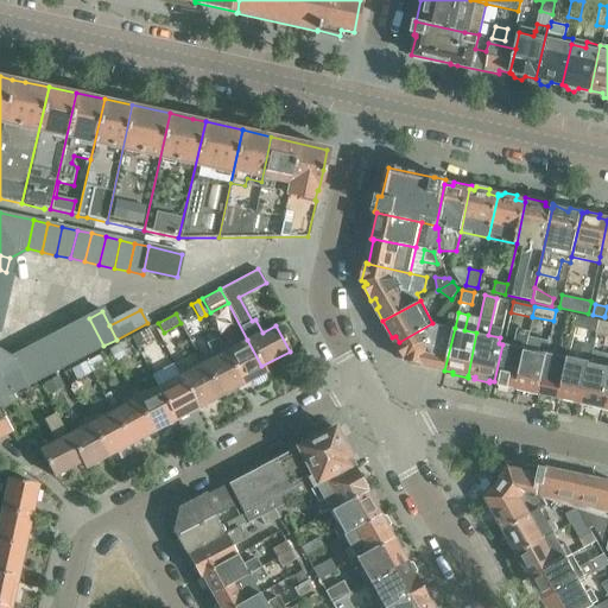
[(546,354),(537,392),(540,393),(540,396),(551,398),(551,396),(559,397),(568,359),(575,327),(577,316),(565,314),(556,356),(546,354)]
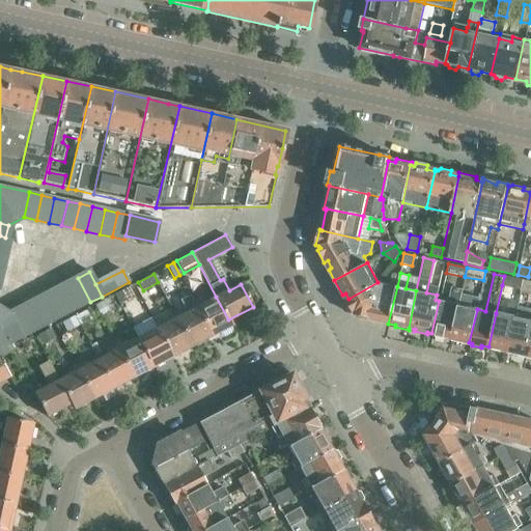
[(502,285),(520,289),(522,280),(504,276),(502,285)]
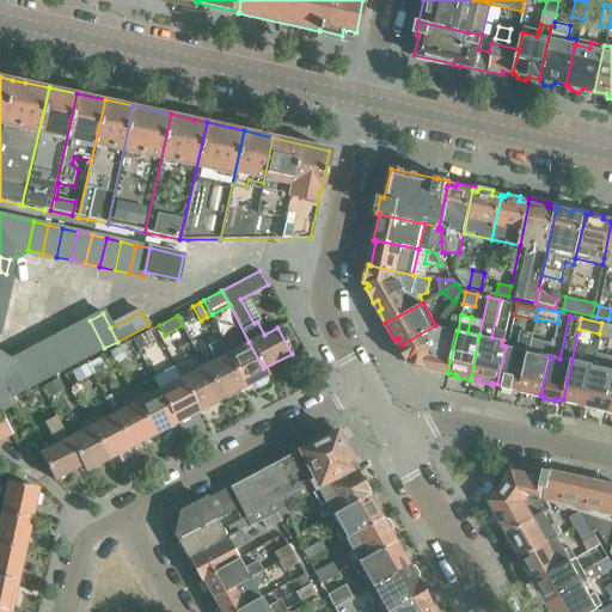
[(90,320),(77,328),(91,355),(104,348),(90,320)]
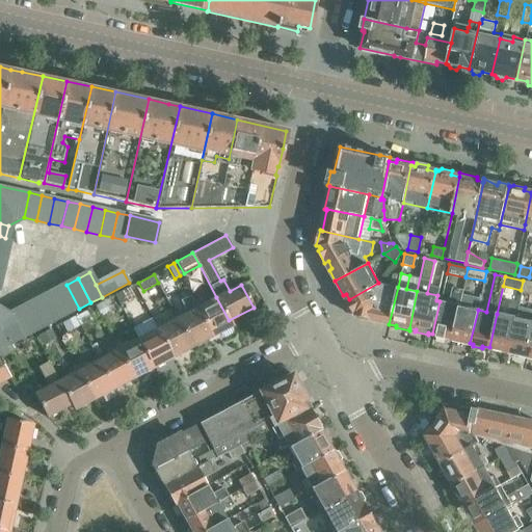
[(531,282),(523,281),(521,290),(521,291),(531,293),(531,282)]
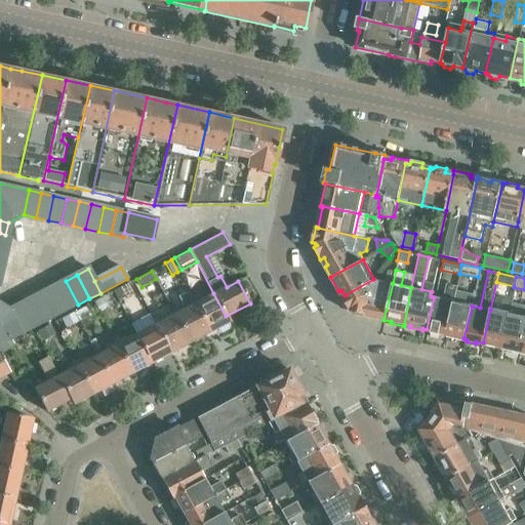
[(373,279),(345,295),(341,296),(348,309),(353,313),(384,320),(393,283),(373,279)]
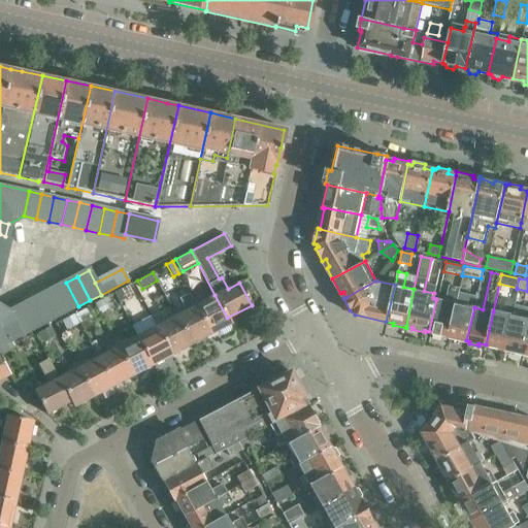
[(66,283),(55,289),(67,312),(78,306),(66,283)]
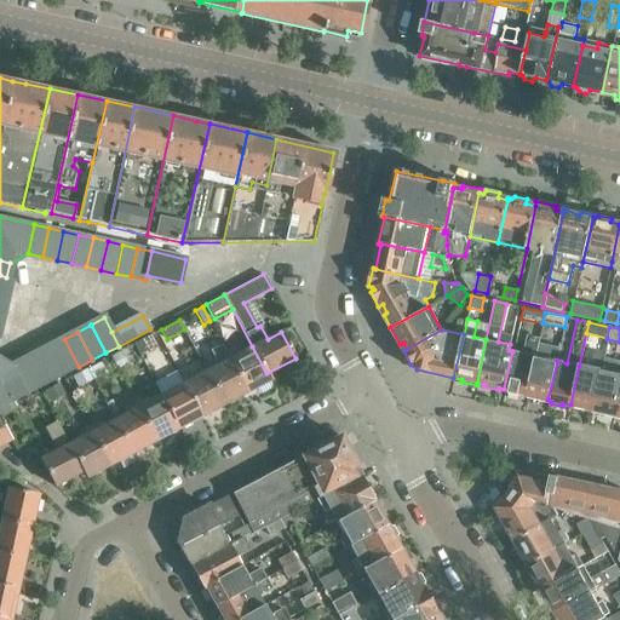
[(151,336),(135,344),(139,355),(156,345),(151,336)]
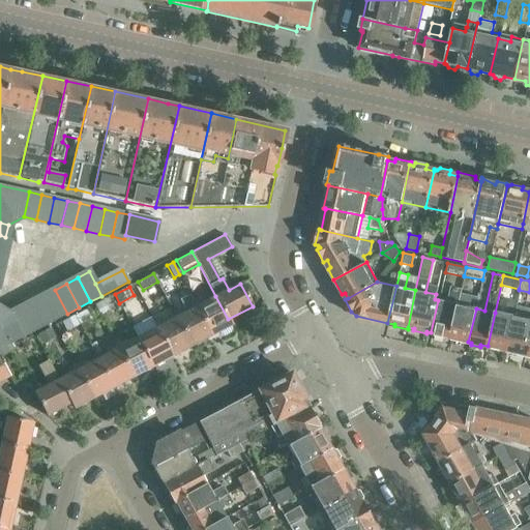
[(438,300),(431,332),(431,333),(435,334),(435,336),(442,339),(443,335),(450,337),(460,295),(461,290),(450,288),(447,301),(438,300)]
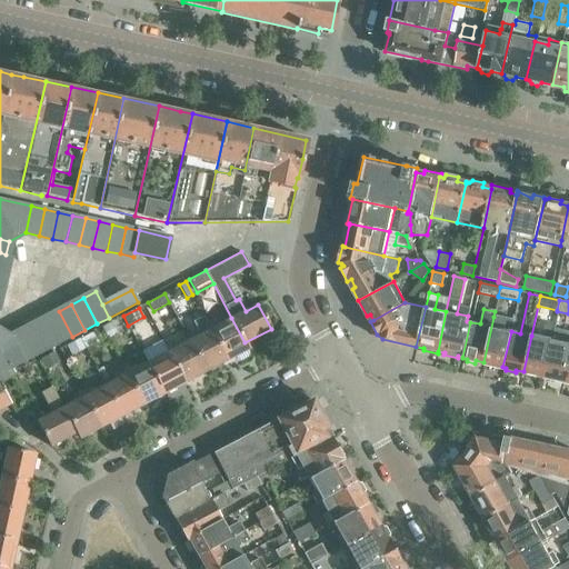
[(59,311),(46,317),(60,343),(72,337),(59,311)]
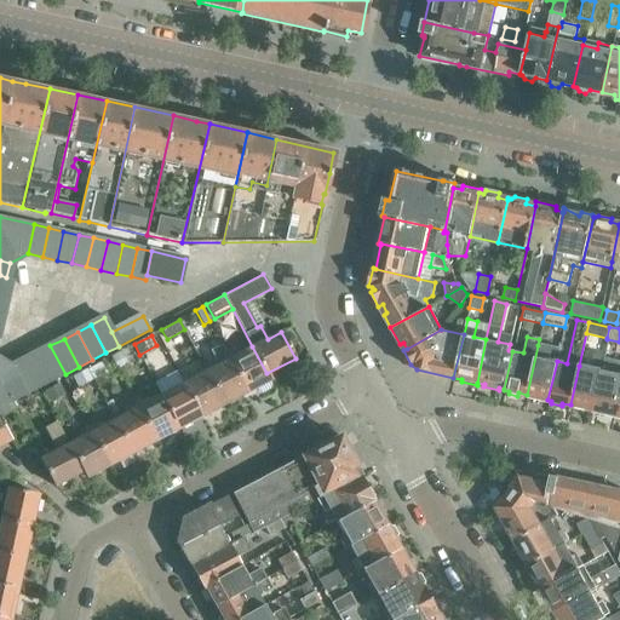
[(216,361),(204,367),(224,405),(247,391),(228,354),(222,344),(210,351),(216,361)]
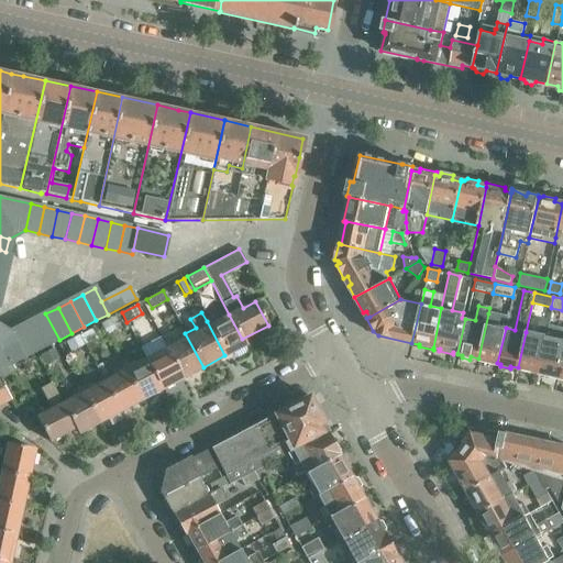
[(45,313),(33,320),(46,346),(59,340),(45,313)]
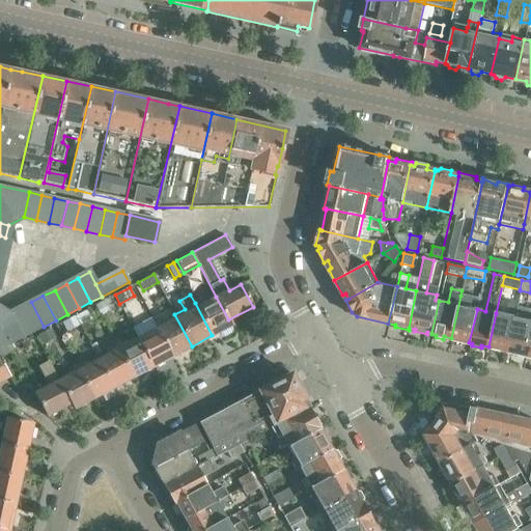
[(479,300),(460,296),(451,338),(454,339),(453,341),(463,343),(463,341),(469,342),(477,309),(479,300)]
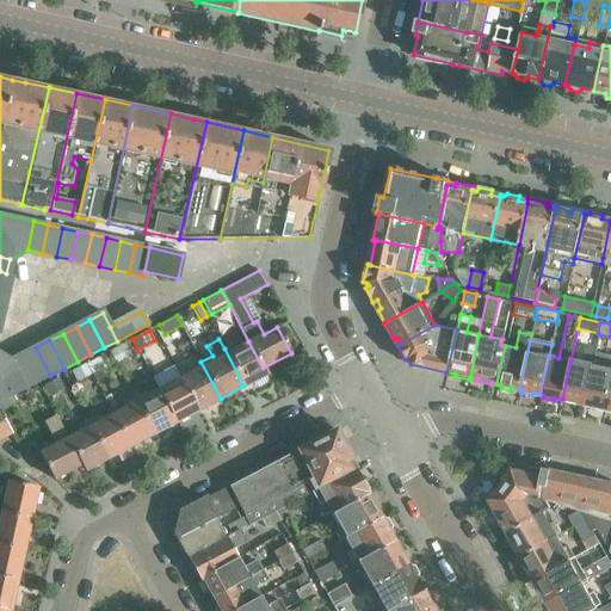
[(235,343),(224,349),(244,386),(251,382),(253,386),(257,387),(264,383),(266,380),(264,376),(266,375),(263,368),(248,341),(238,347),(235,343)]
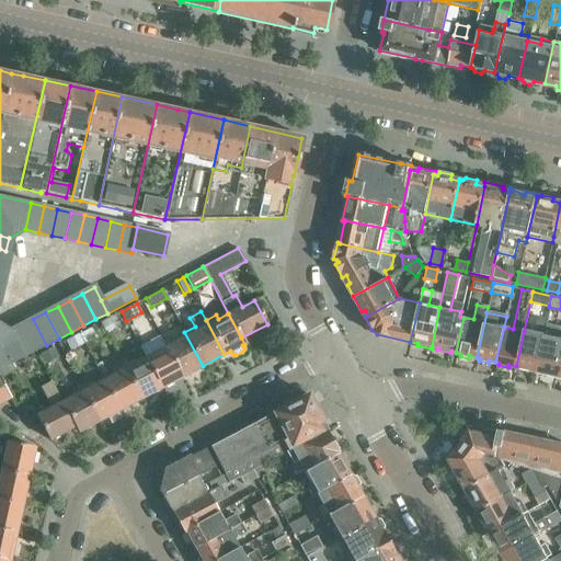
[(533,333),(524,331),(516,366),(518,367),(518,368),(527,370),(528,368),(536,370),(547,324),(548,320),(536,317),(533,333)]
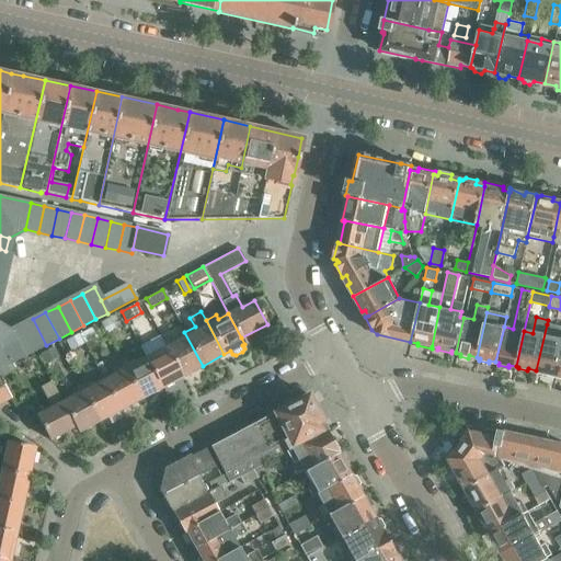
[(33,319),(21,325),(34,351),(46,345),(33,319)]
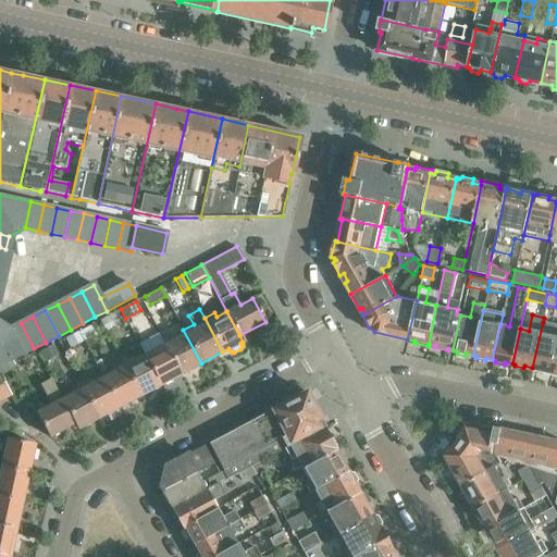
[(112,326),(107,317),(99,320),(104,330),(112,326)]
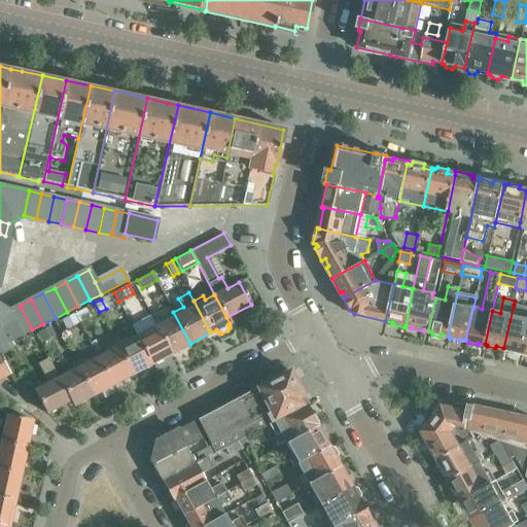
[(526,308),(514,305),(503,348),(506,349),(505,351),(514,352),(514,350),(526,353),(526,348),(526,308)]
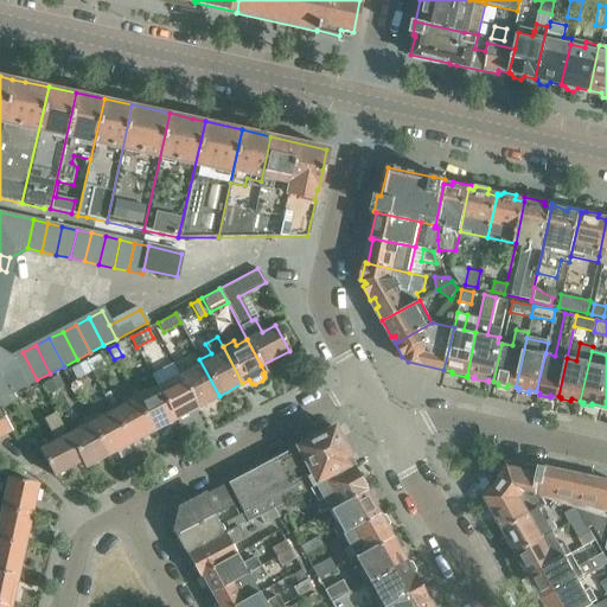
[(10,359),(0,352),(0,398),(24,387),(10,359)]
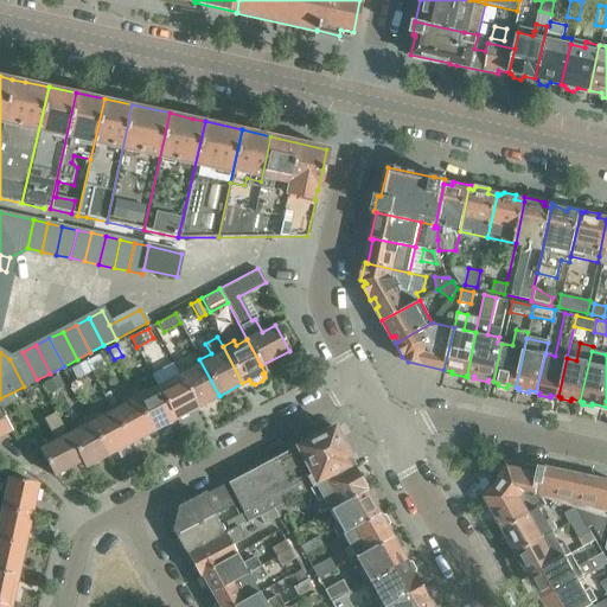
[(23,352),(10,359),(24,387),(37,379),(23,352)]
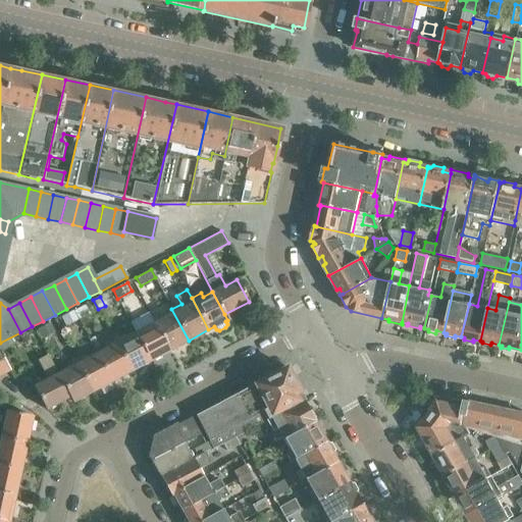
[(91,312),(87,304),(73,310),(77,318),(91,312)]
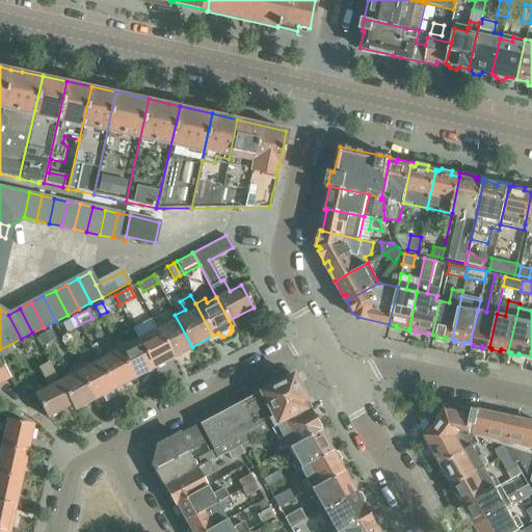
[(175,315),(155,325),(171,357),(192,347),(175,315)]
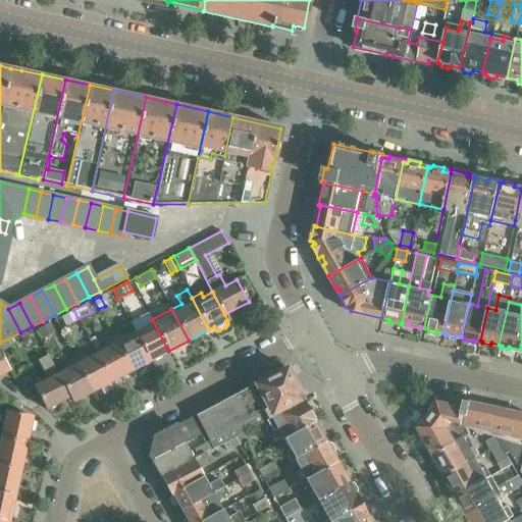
[(77,318),(73,310),(61,317),(65,325),(77,318)]
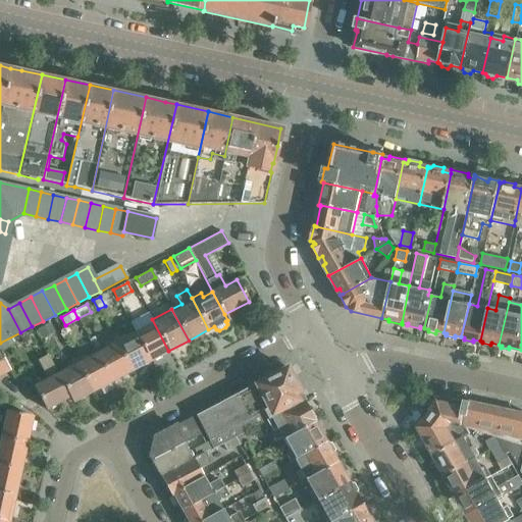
[(144,328),(134,333),(149,361),(168,351),(152,319),(142,325),(144,328)]
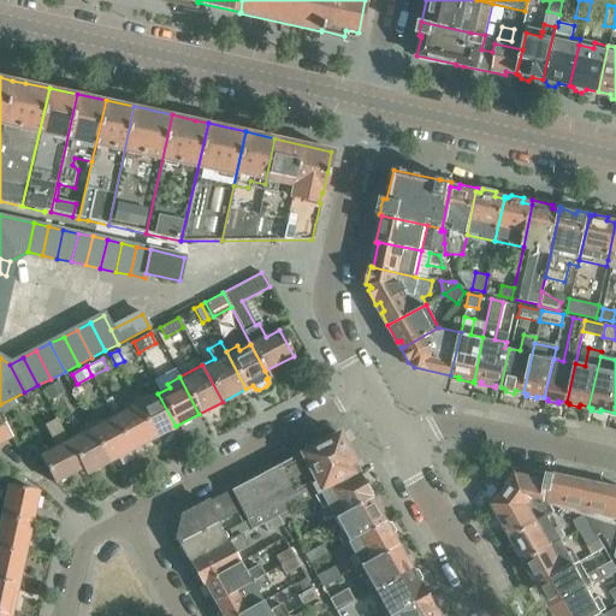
[(42,388),(48,401),(64,392),(57,379),(42,388)]
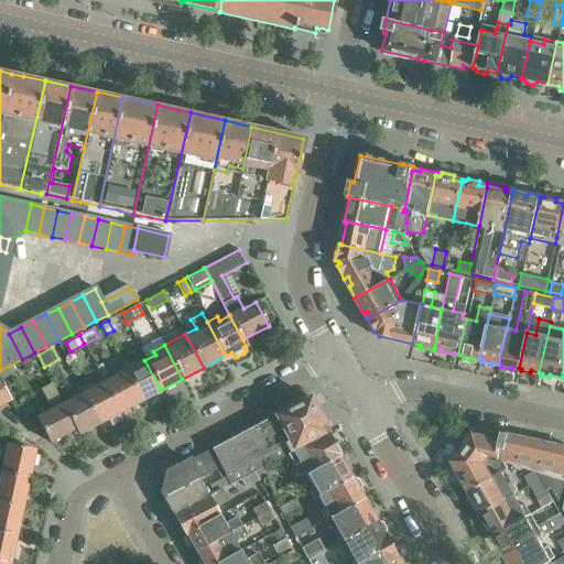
[(132,361),(121,368),(140,401),(161,390),(144,360),(134,366),(132,361)]
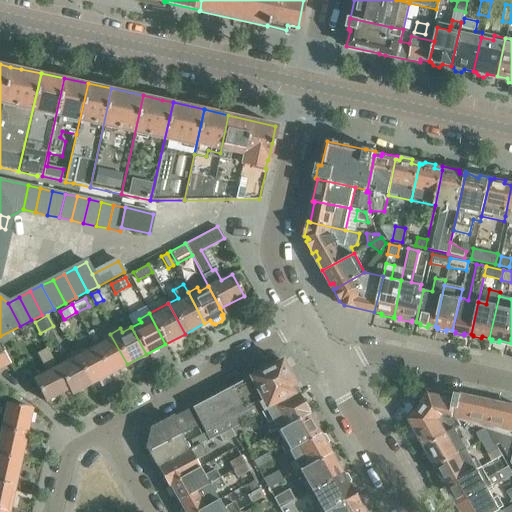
[(102,342),(93,347),(108,375),(127,364),(110,334),(101,339),(102,342)]
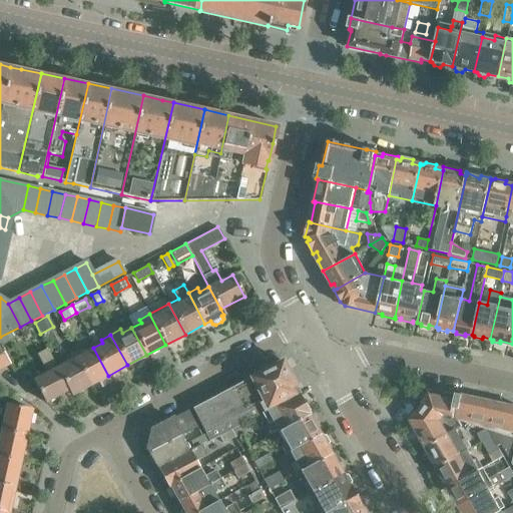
[(0,368),(10,364),(0,346),(0,368)]
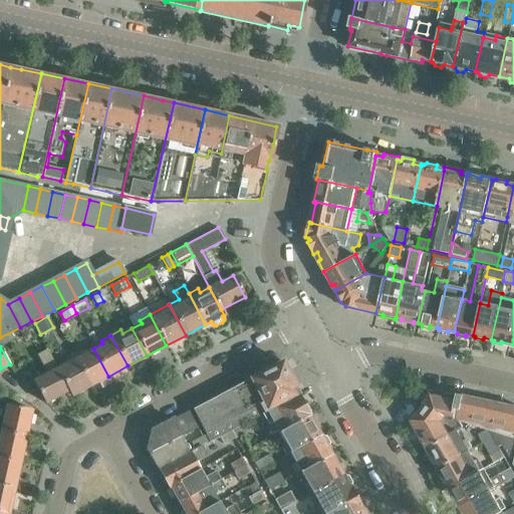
[(82,350),(72,355),(89,387),(108,376),(93,348),(84,353),(82,350)]
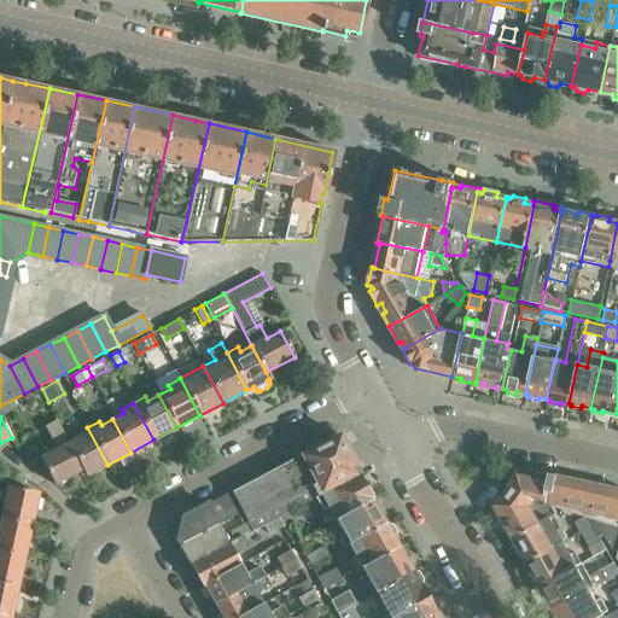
[(53,484),(82,470),(69,443),(68,443),(56,420),(45,427),(57,449),(39,458),(53,484)]
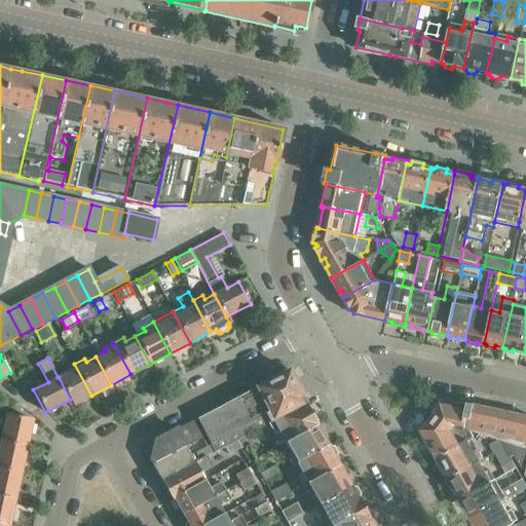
[(91,396),(74,364),(65,369),(66,372),(59,377),(70,400),(72,405),(91,396)]
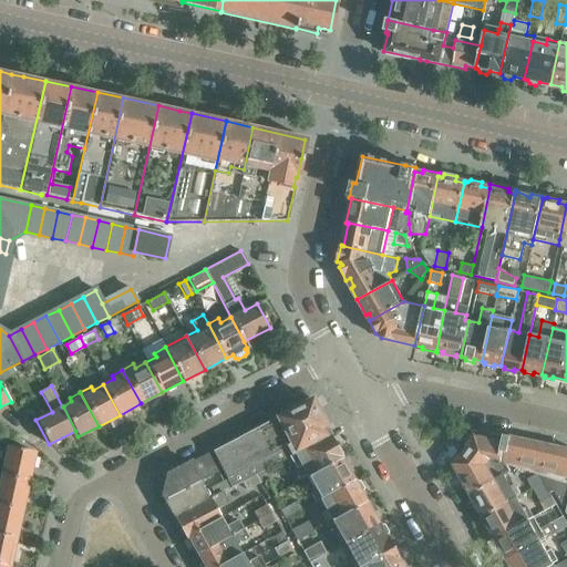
[(290,457),(325,437),(319,430),(326,426),(310,399),(212,452),(226,478),(230,486),(232,487),(243,482),(247,490),(272,476),(268,468),(290,456),(290,457)]
